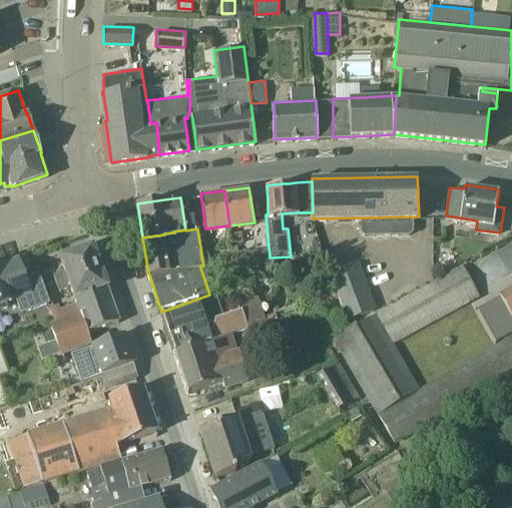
[(233,244),(235,263),(247,261),(245,248),(239,249),(238,243),(233,244)]
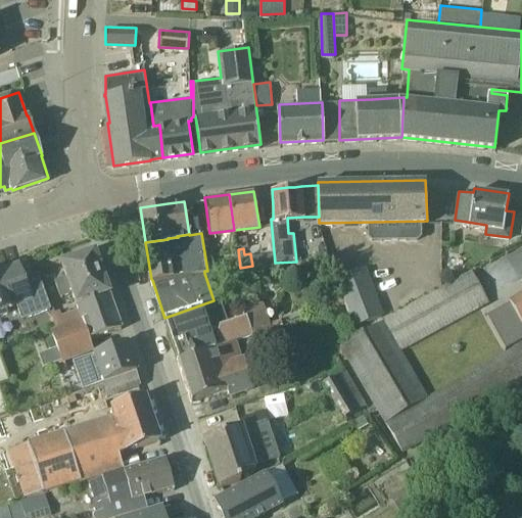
[(109,292),(95,249),(94,249),(65,260),(70,273),(55,278),(60,293),(64,292),(70,290),(76,304),(109,292)]
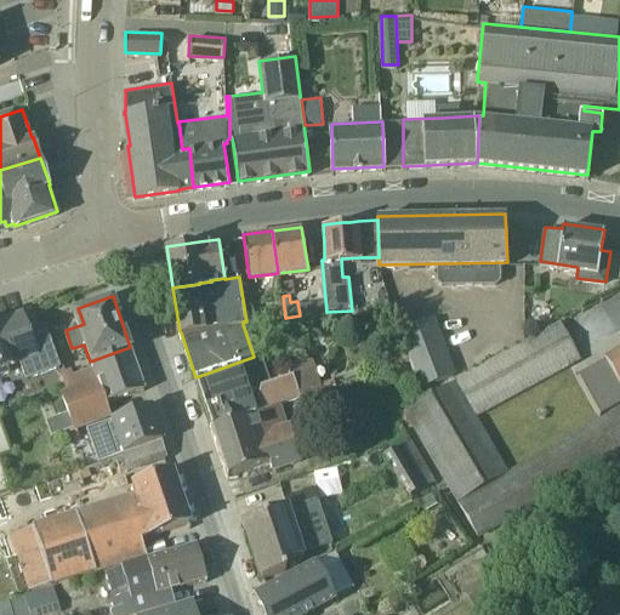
[(267,320),(285,318),(283,296),(280,296),(282,303),(265,306),(267,320)]
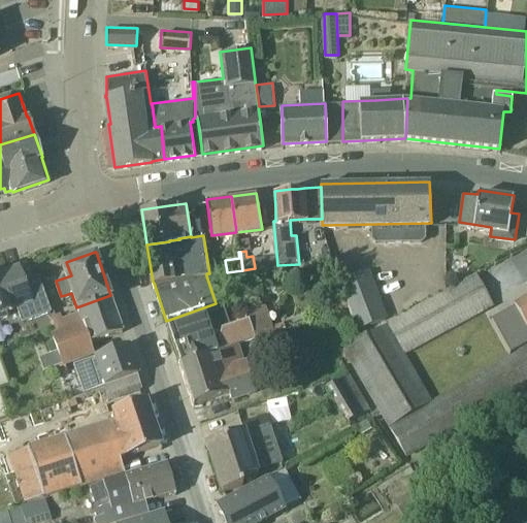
[(51,309),(39,274),(24,280),(19,264),(13,266),(14,267),(7,269),(7,268),(0,270),(0,316),(8,314),(6,309),(11,308),(10,306),(18,304),(22,319),(51,309)]
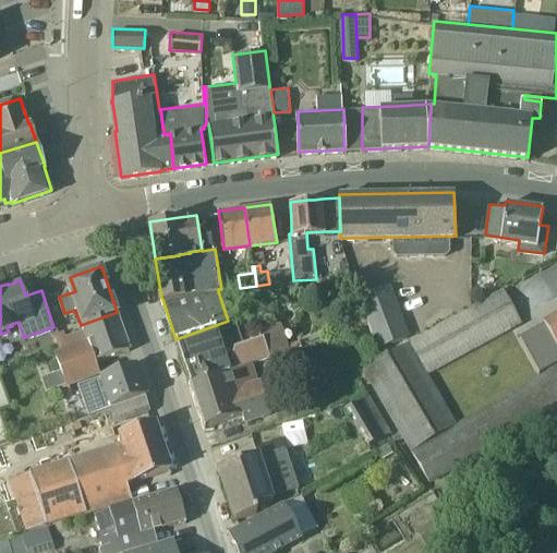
[(378,346),(411,334),(391,284),(359,296),(378,346)]
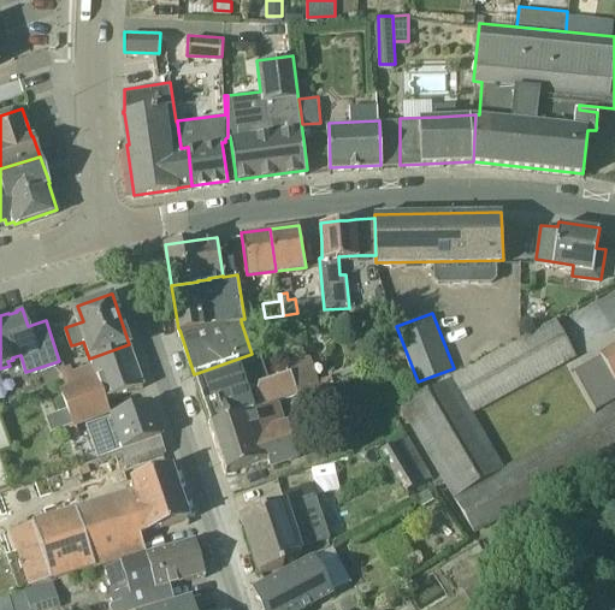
[(614,343),(599,351),(614,378),(614,400),(504,462),(474,410),(578,354),(555,315),(401,406),(473,532),(614,450),(614,343)]
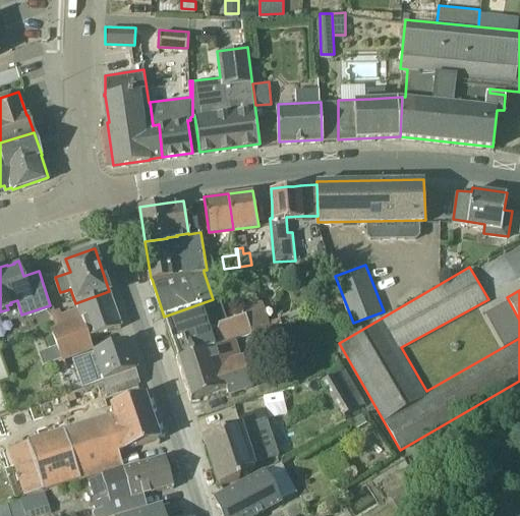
[(323,288),(319,268),(307,270),(311,290),(323,288)]
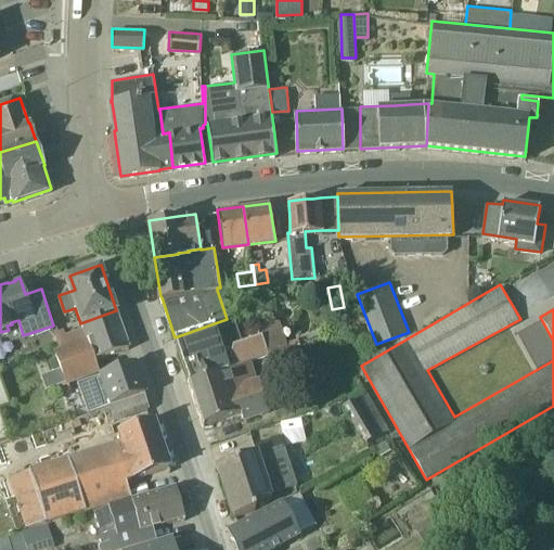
[(60,366),(42,373),(46,386),(100,367),(97,358),(129,346),(128,346),(129,345),(116,310),(80,323),(81,327),(66,331),(64,324),(53,330),(60,345),(52,347),(60,366)]
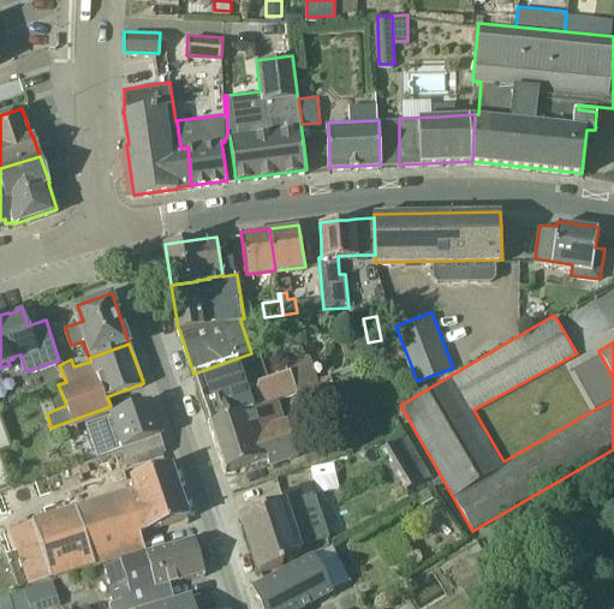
[(288,369),(267,375),(260,352),(252,354),(251,353),(194,374),(208,417),(319,380),(310,353),(286,360),(288,369)]
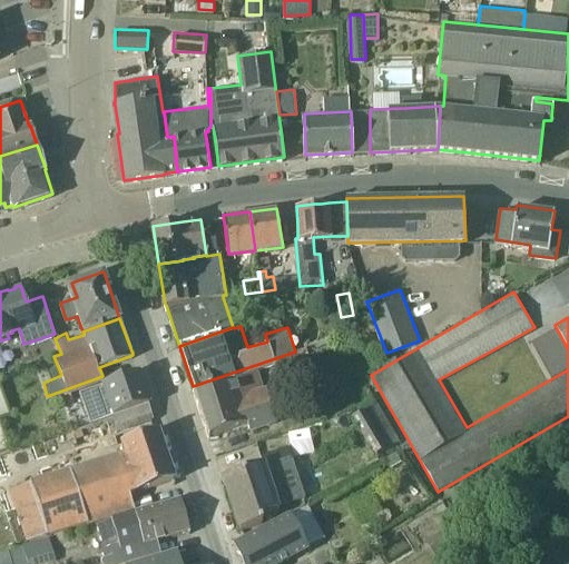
[(263,384),(258,369),(296,355),(295,352),(193,386),(194,389),(209,434),(248,423),(252,429),(277,421),(266,384),(263,384)]
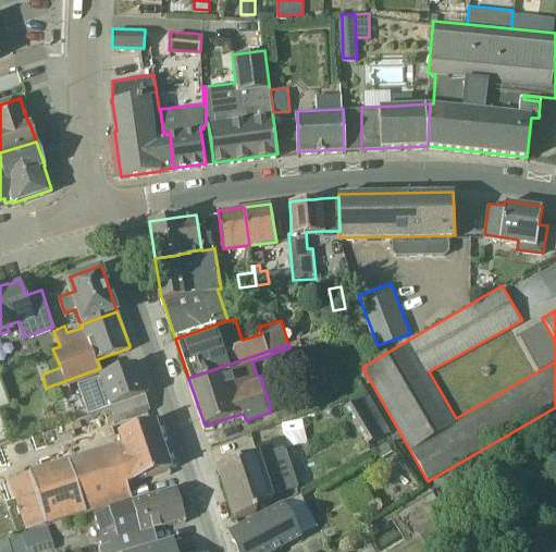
[(112,404),(146,393),(135,362),(100,373),(101,375),(78,382),(89,413),(112,404)]
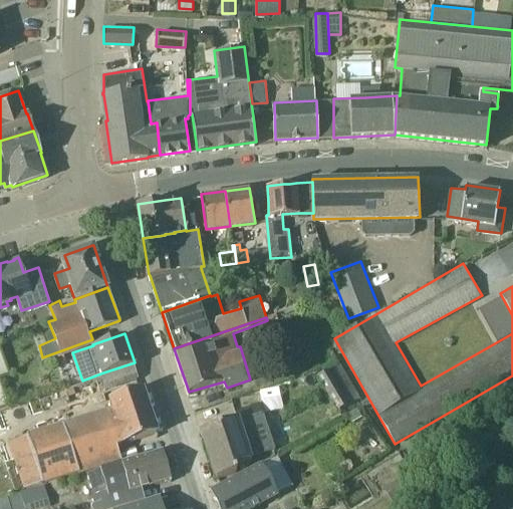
[(318,374),(360,395),(340,360),(318,374)]
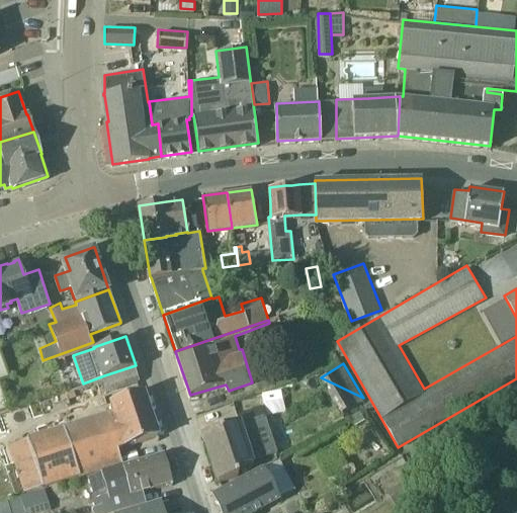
[(292,390),(289,380),(265,390),(268,399),(281,394),(279,389),(286,386),(288,391),(292,390)]
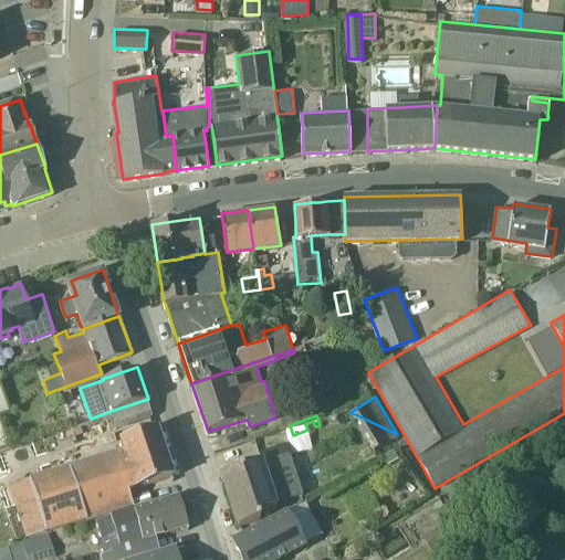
[(134,502),(129,488),(171,475),(173,478),(175,477),(174,474),(157,426),(122,439),(125,446),(82,460),(30,477),(35,493),(48,528),(50,528),(134,502)]
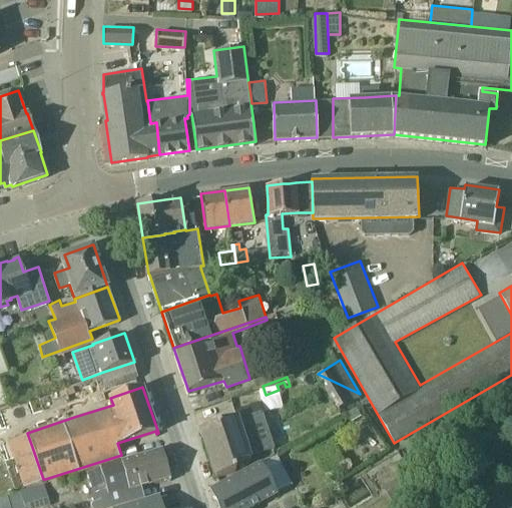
[(346,411),(351,420),(362,413),(357,405),(346,411)]
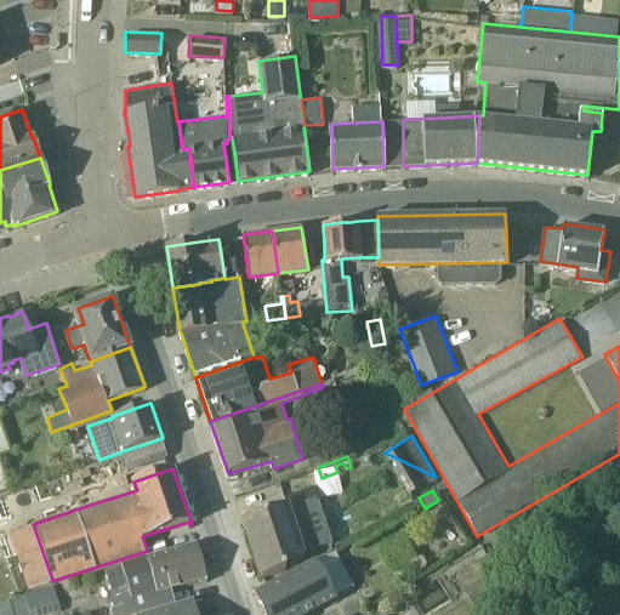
[(243,517),(262,575),(285,568),(283,562),(305,554),(303,550),(339,537),(331,519),(318,524),(308,496),(243,517)]
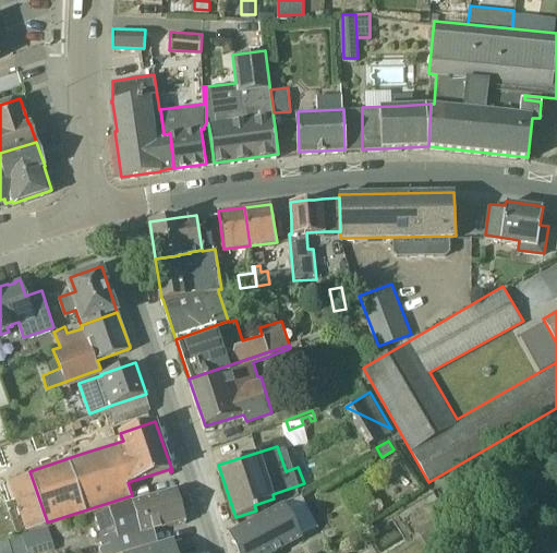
[(178,488),(177,487),(176,483),(173,484),(174,488),(95,511),(107,552),(114,552),(122,551),(157,541),(154,527),(186,518),(178,488)]
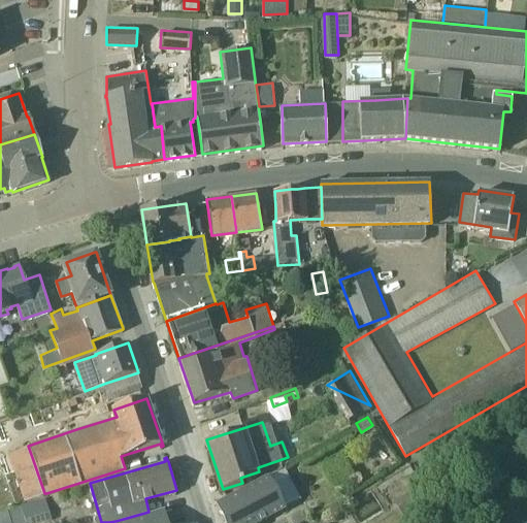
[(25,500),(44,493),(33,460),(13,467),(25,500)]
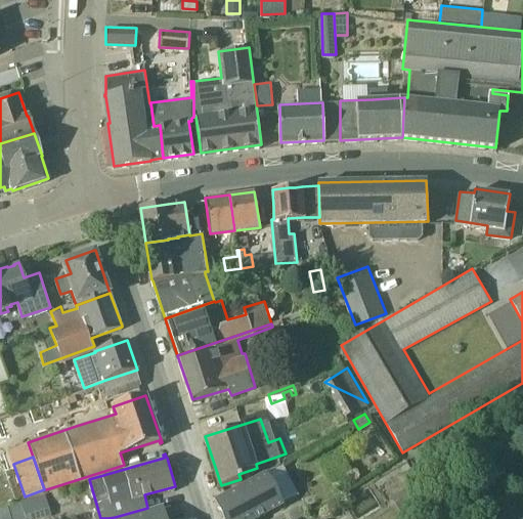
[(286,504),(284,501),(268,471),(215,499),(223,518),(254,518),(286,504)]
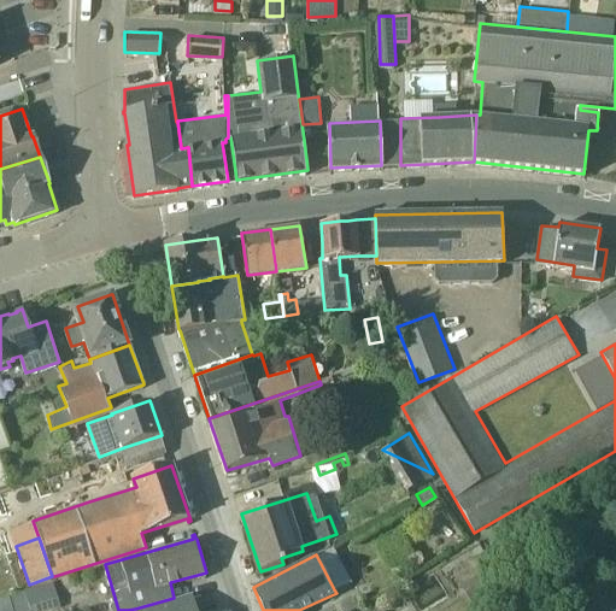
[(470,598),(490,586),(480,571),(461,583),(470,598)]
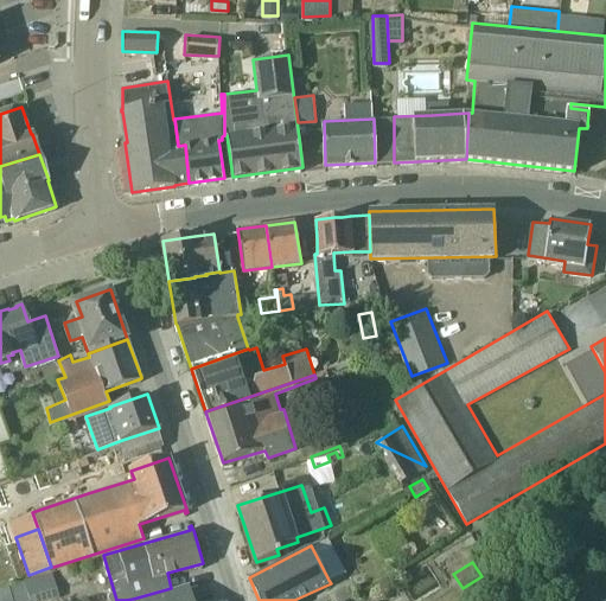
[(53,567),(51,567),(29,575),(13,581),(10,582),(16,600),(34,600),(63,592),(53,567)]
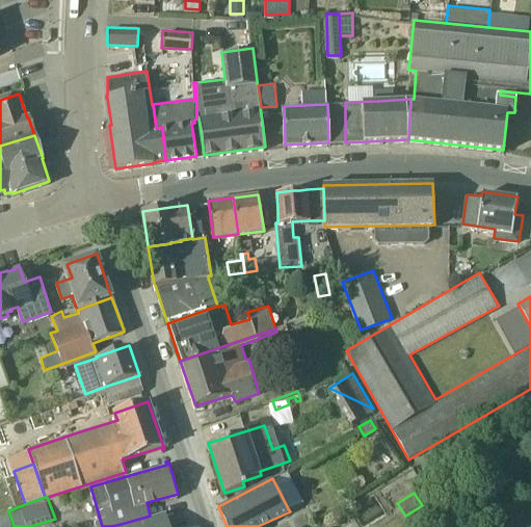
[(169,526),(165,511),(150,516),(116,525),(116,526),(169,526)]
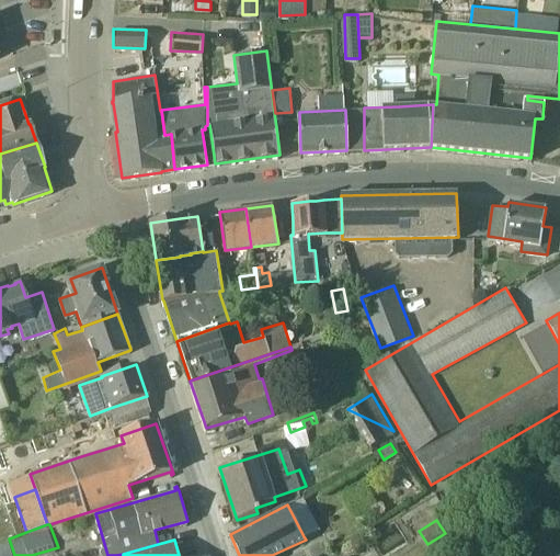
[(349,555),(344,546),(328,555),(349,555)]
